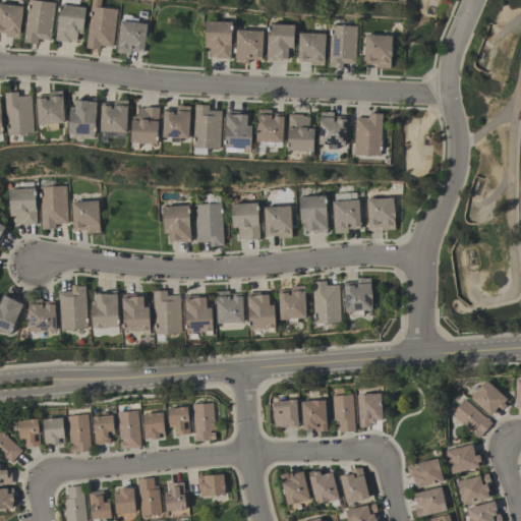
[(29,0),(55,3),(50,41),(38,40),(38,45),(23,43),(29,0)]
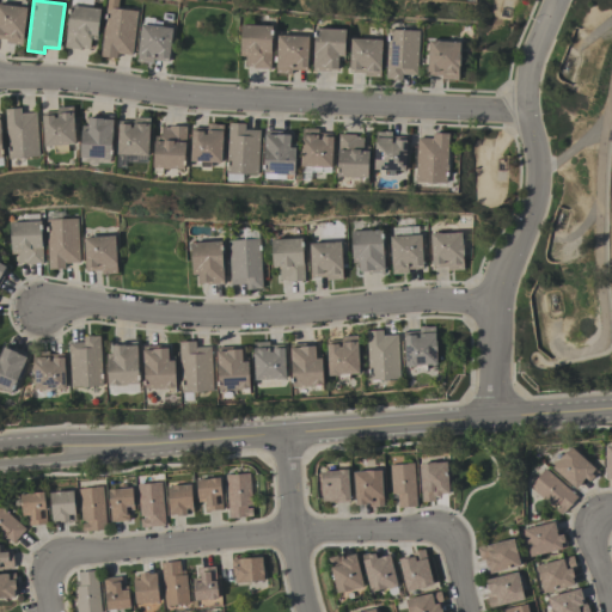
[(106,0),(118,0),(117,10),(138,12),(132,56),(117,54),(117,60),(101,57),(106,0)]
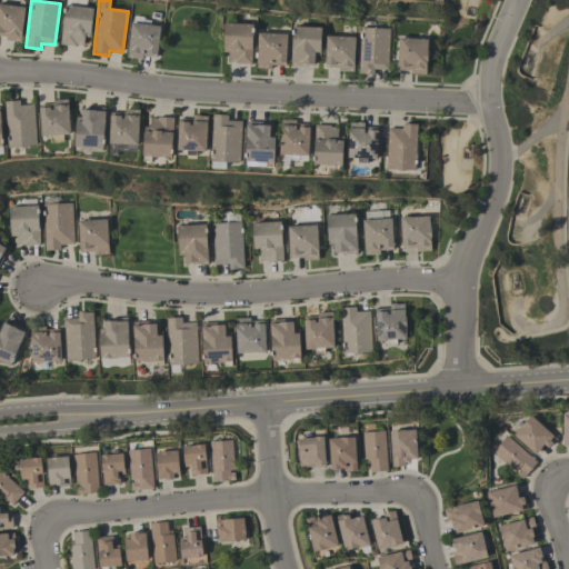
[(0,5),(25,9),(20,42),(6,41),(7,37),(0,36),(0,5)]
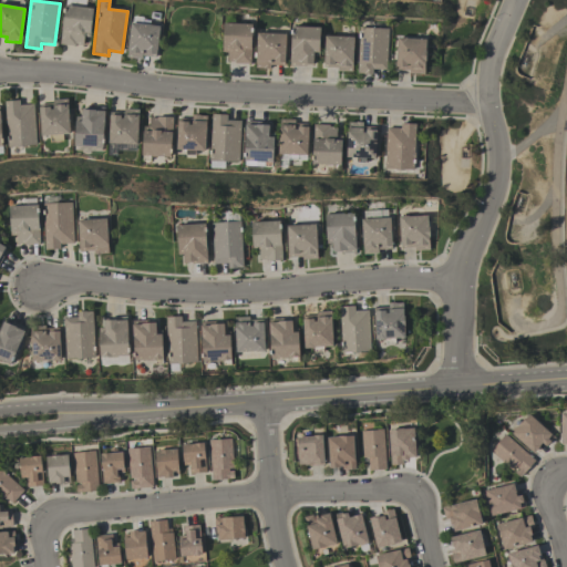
[(93,10),(90,32),(91,32),(90,44),(83,43),(83,47),(75,45),(75,47),(60,44),(65,7),(93,10)]
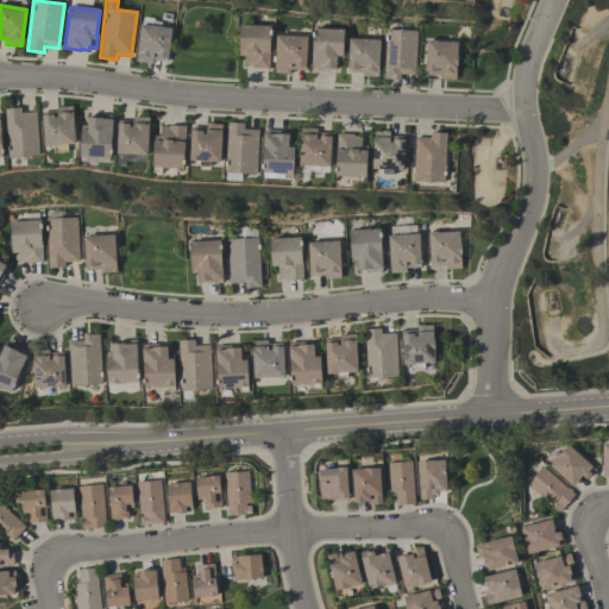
[(171,29),(168,63),(152,61),(152,64),(136,62),(140,25),(171,29)]
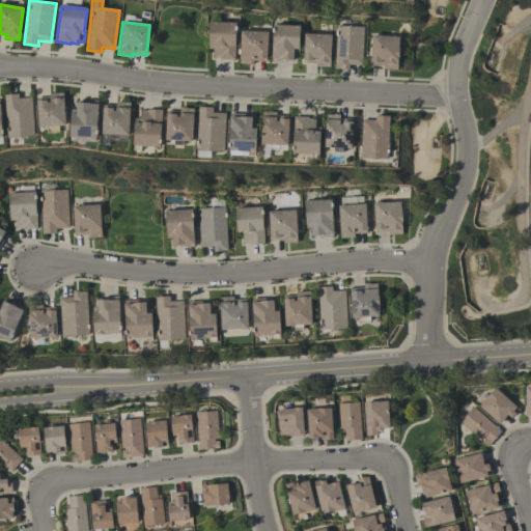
[(236,31),(234,60),(220,59),(220,58),(214,57),(214,49),(208,49),(210,23),(234,24),(234,31),(236,31)]
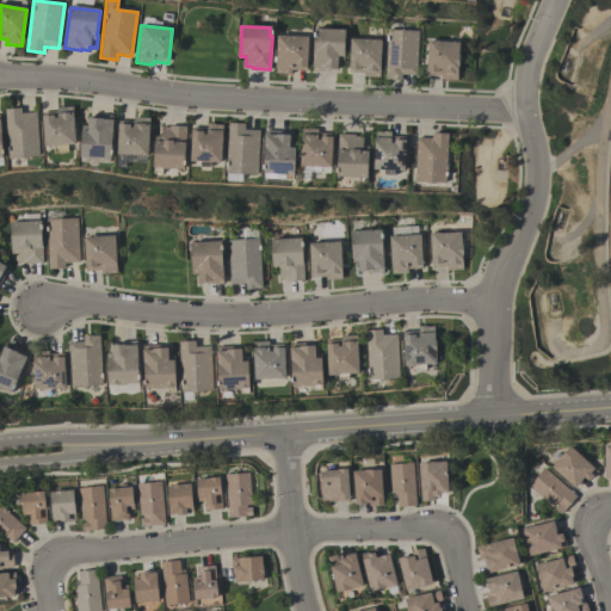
[(345,30),(344,59),(343,59),(343,61),(338,61),(337,71),(328,69),(328,72),(313,72),(314,29),(345,30)]
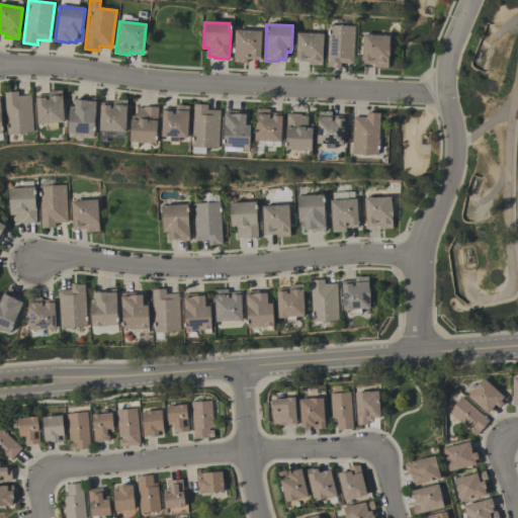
[(355,25),(354,64),(340,64),(340,68),(326,68),(328,24),(355,25)]
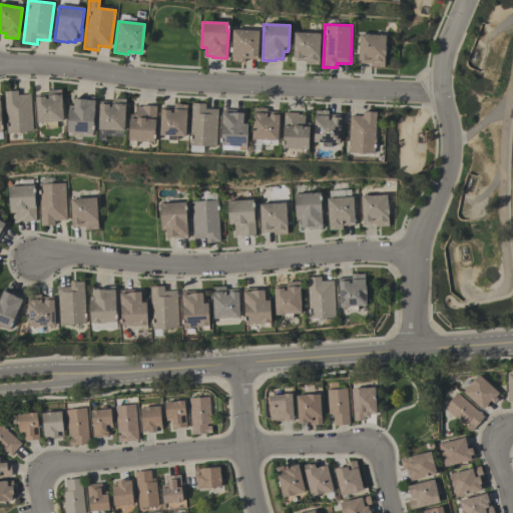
[(259,31),(258,59),(244,59),(244,63),(230,62),(232,30),(259,31)]
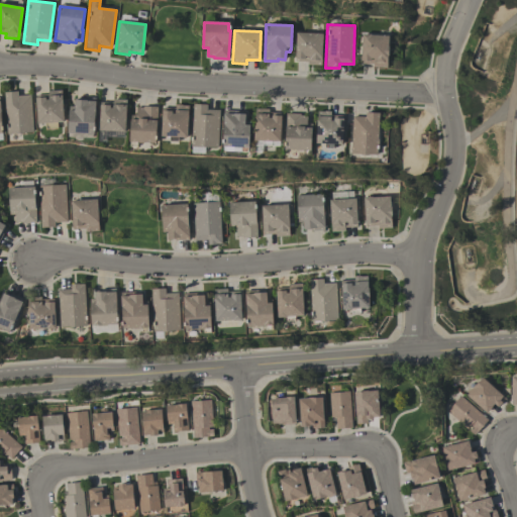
[(322,34),(321,66),(308,65),(308,62),(296,62),(297,33),(322,34)]
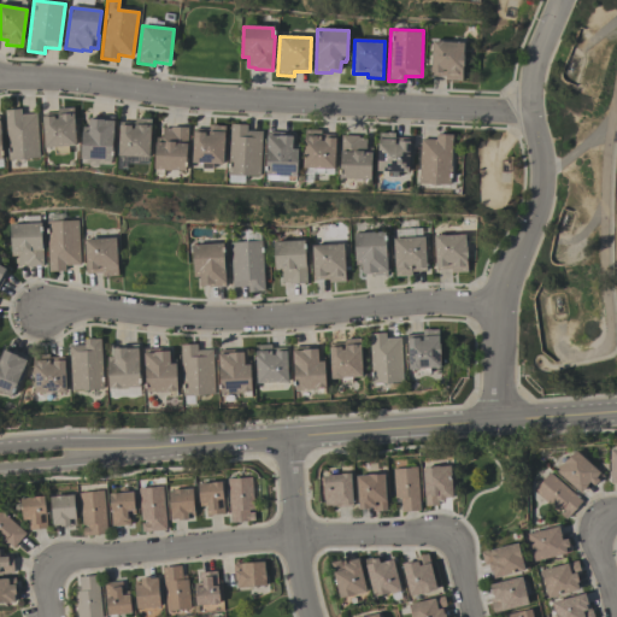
[(465,43),(464,68),(463,68),(462,82),(445,81),(445,77),(430,76),(432,41),(442,42),(442,43),(465,43)]
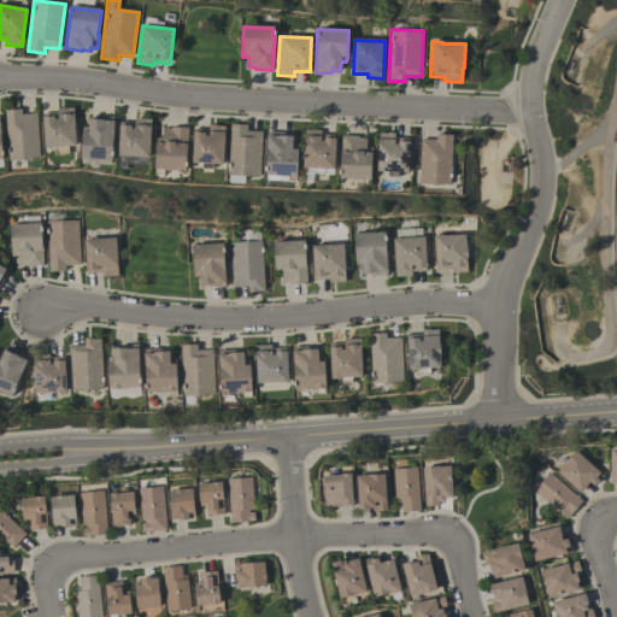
[(74,109),(76,146),(46,148),(43,119),(53,118),(53,113),(57,113),(57,110),(74,109)]
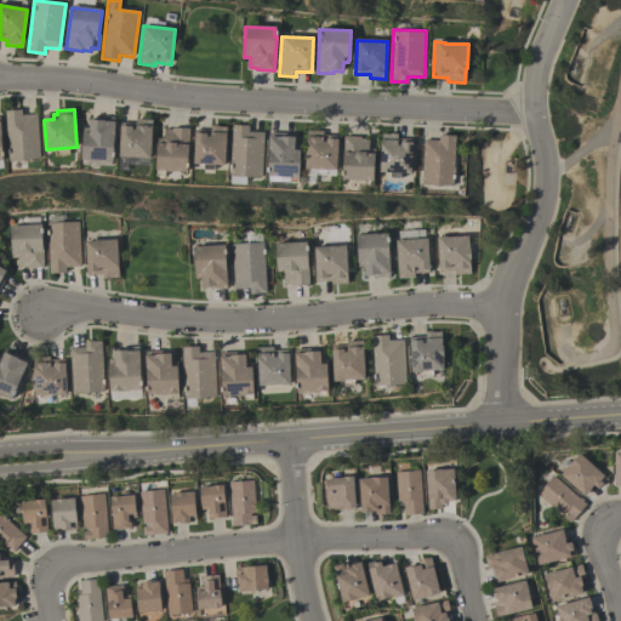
[(22,110),(22,117),(38,115),(40,160),(10,163),(9,147),(7,147),(5,112),(22,110)]
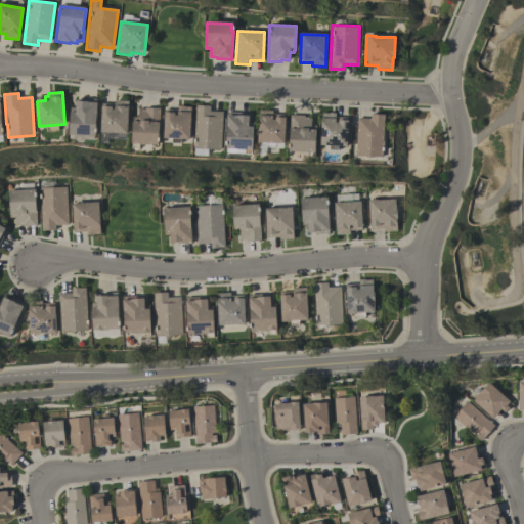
[(97,104),(95,137),(69,136),(70,113),(75,114),(75,102),(88,103),(97,104)]
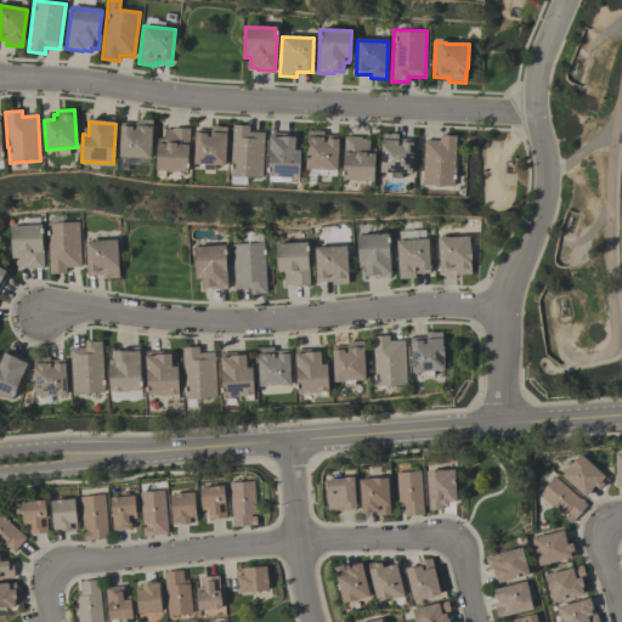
[(152,122),(151,159),(119,159),(120,128),(130,128),(130,124),(136,125),(136,122),(152,122)]
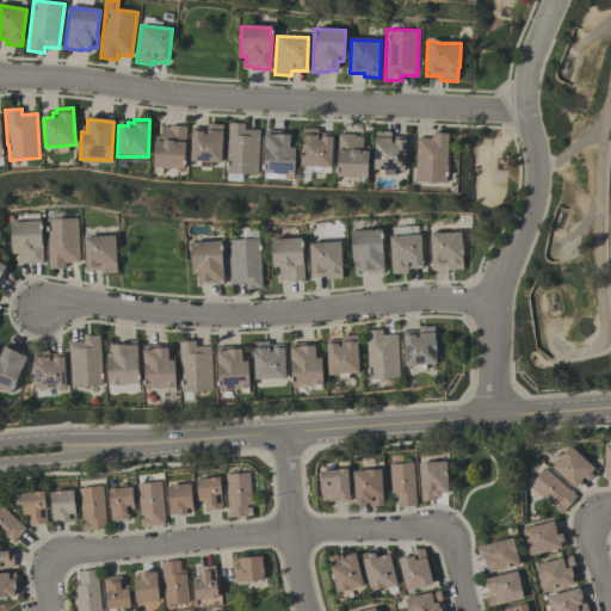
[(259,131),(257,176),(227,176),(228,124),(245,124),(245,130),(259,131)]
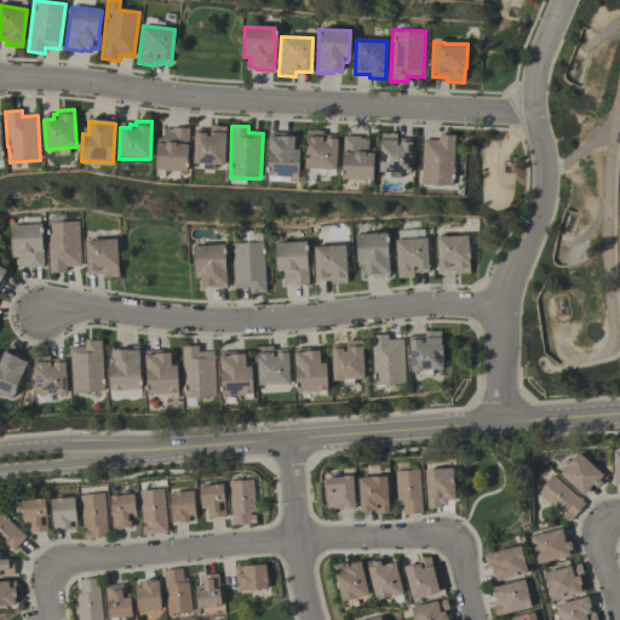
[(227,128),(224,167),(193,166),(194,135),(206,135),(206,138),(210,138),(210,127),(218,127),(218,128),(227,128)]
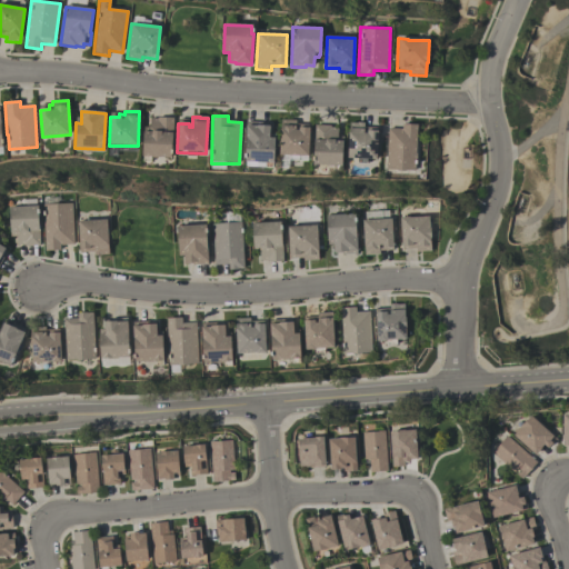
[(173,119),(172,135),(171,151),(170,151),(170,156),(171,156),(171,159),(143,158),(143,133),(150,133),(150,119),(158,120),(158,118),(173,119)]
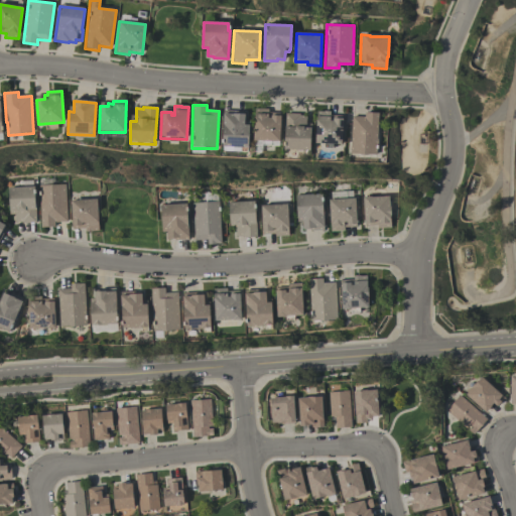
[(280,117),(279,143),(254,142),(255,110),(268,111),(268,120),(271,120),(271,117),(280,117)]
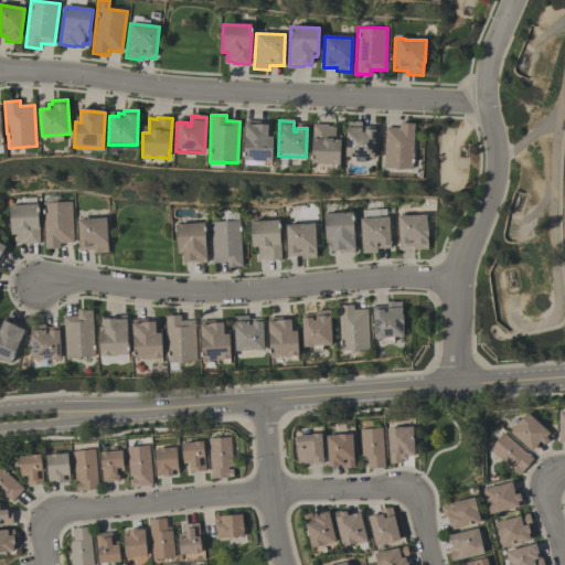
[(362,124),(361,134),(364,134),(364,131),(375,131),(374,160),(345,159),(347,123),(362,124)]
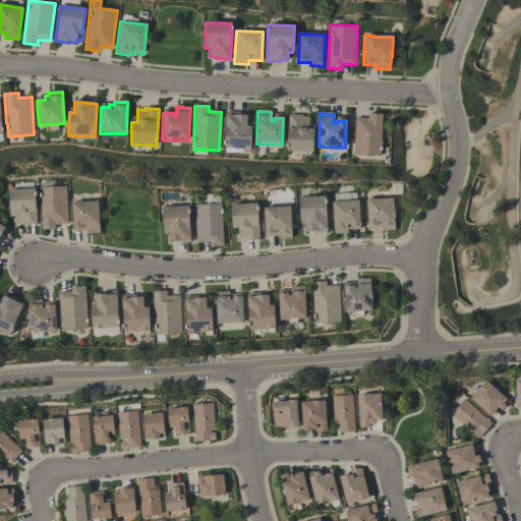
[(383,115),(381,146),(379,146),(379,152),(381,152),(380,158),(354,157),(356,118),(367,119),(368,114),(383,115)]
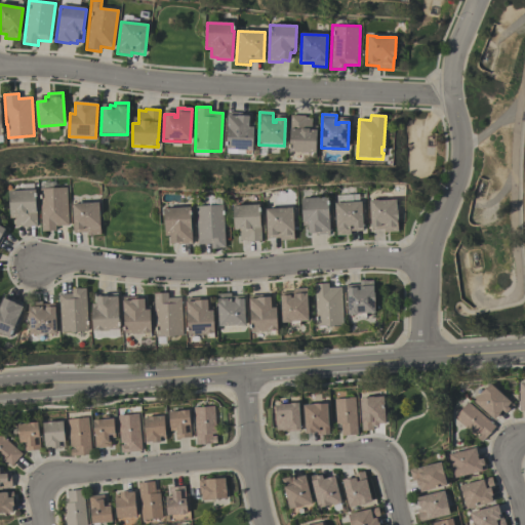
[(248,118),(248,128),(254,129),(253,152),(226,151),(228,117),(248,118)]
